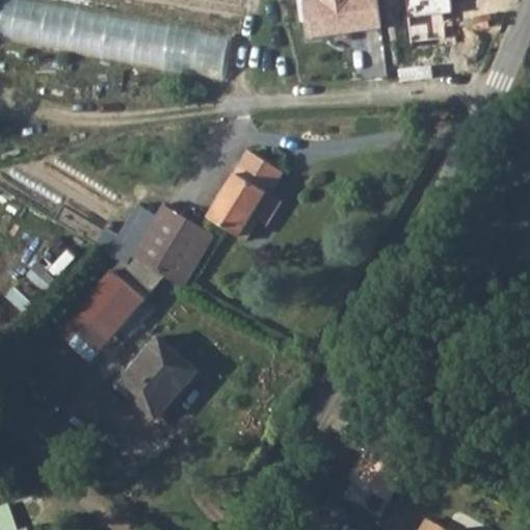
[(4,0),(0,33),(0,42),(226,75),(232,32),(8,0),(4,0)]
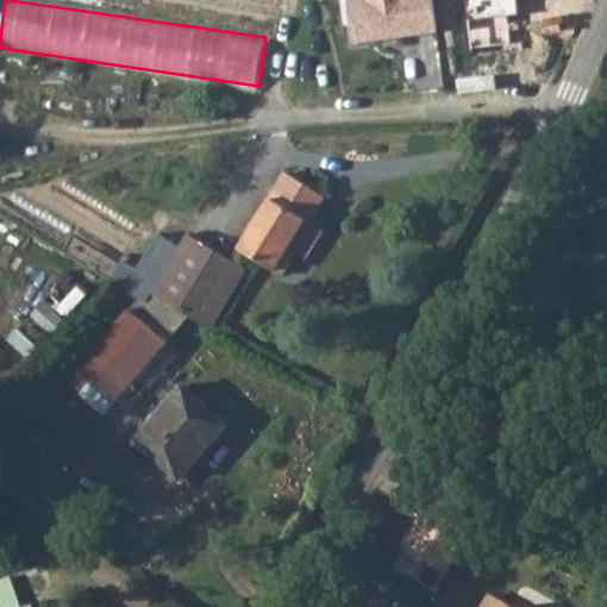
[(344,6),(351,49),(437,35),(430,0),(362,0),(363,2),(344,6)]
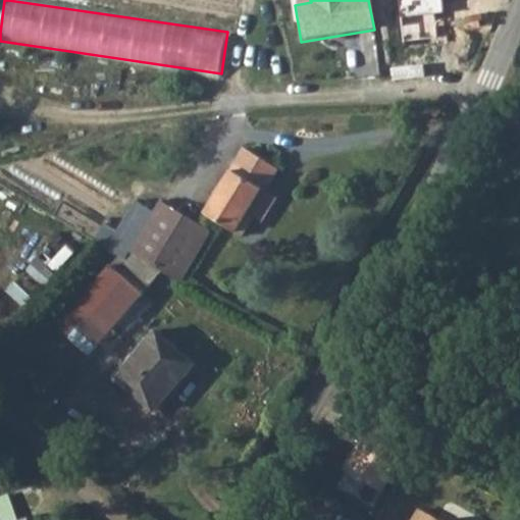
[(274,167),(240,146),(200,213),(239,236),(250,215),(259,220),(273,197),(261,190),(274,167)]
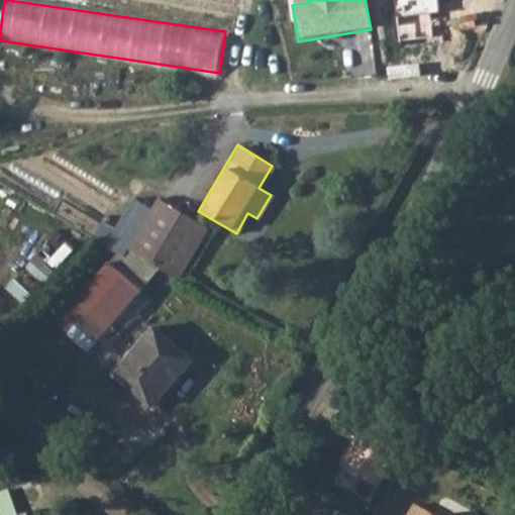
[(173,279),(203,227),(153,198),(122,249),(173,279)]
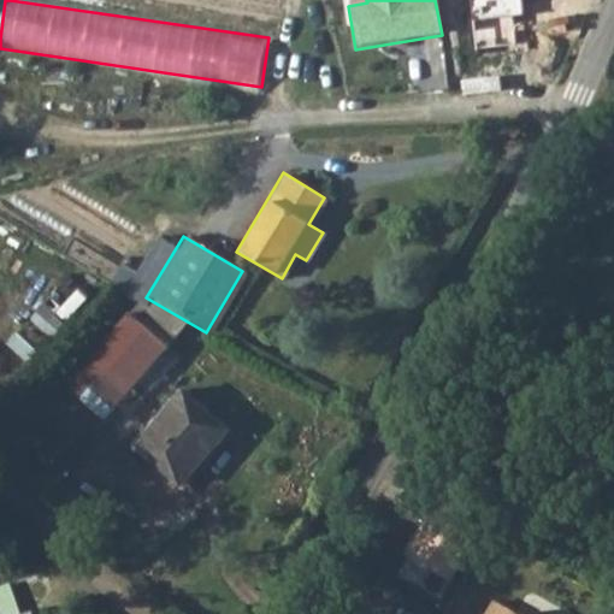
[(65,383),(102,418),(167,346),(129,311),(65,383)]
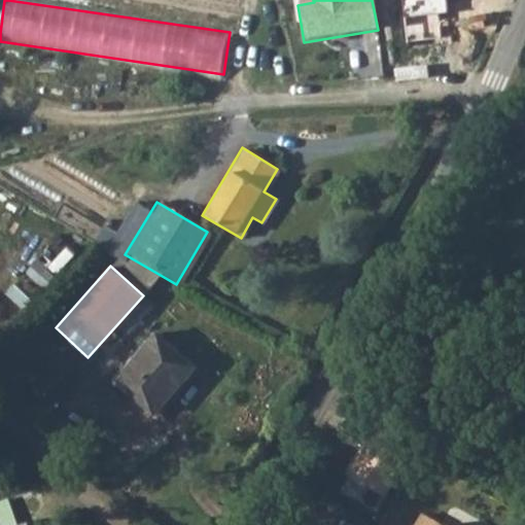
[(176,384),(180,388),(196,370),(155,334),(113,382),(147,414),(176,384)]
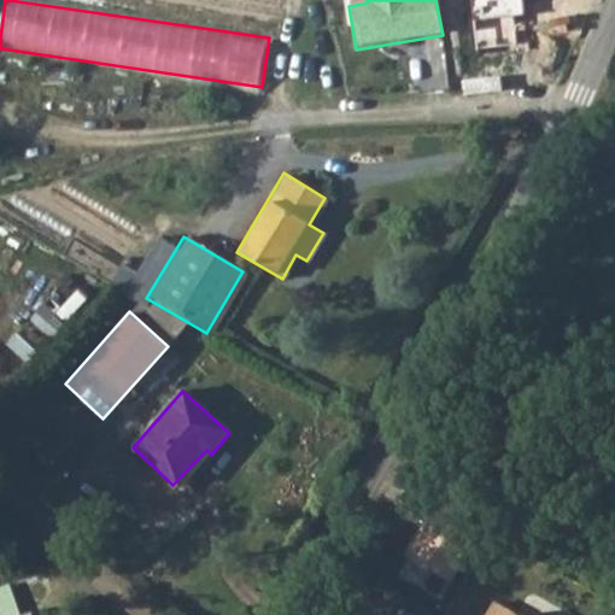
[(450,614),(455,608),(398,581),(381,614),(450,614)]
